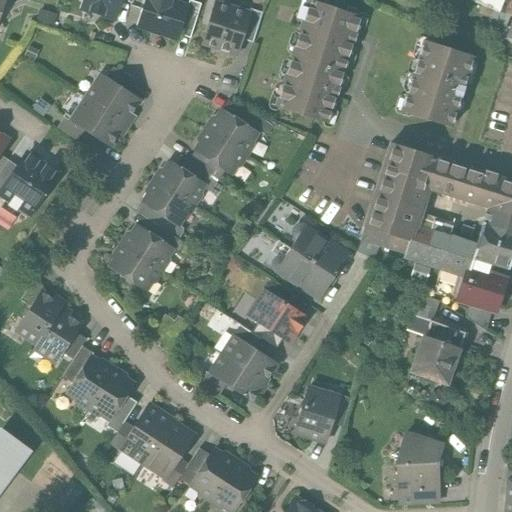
[(84,0),(82,10),(114,20),(120,1),(120,0),(84,0)]
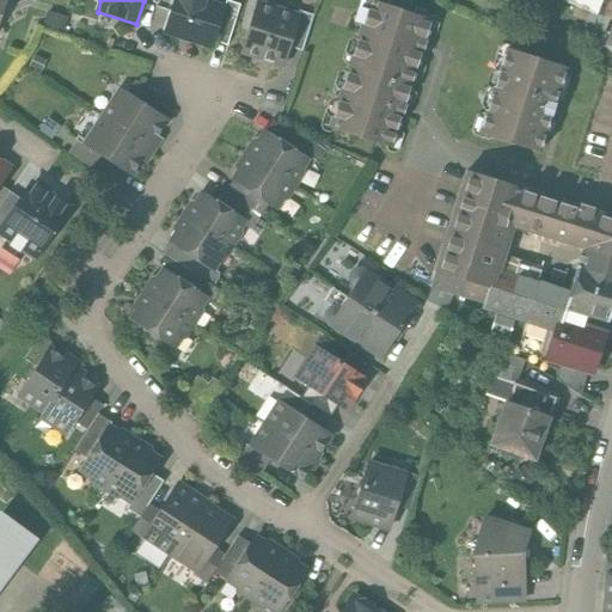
[(173,0),(164,32),(212,48),(213,43),(224,10),(202,4),(203,0),(173,0)]
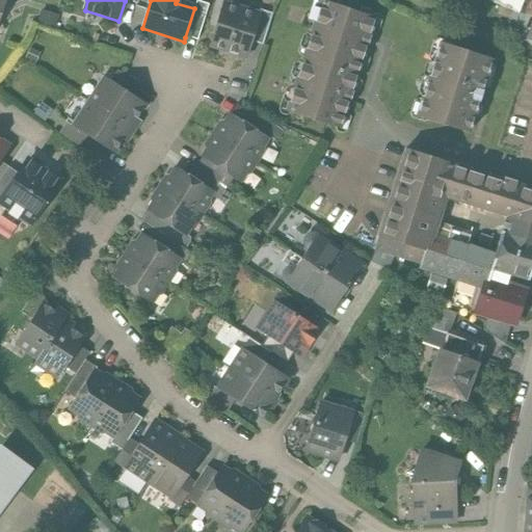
[(531,0),(484,0),(525,16),(531,19),(531,0)]
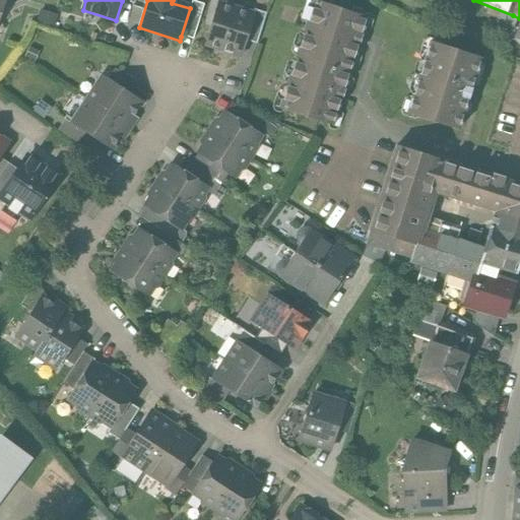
[(367,18),(313,1),(278,110),(333,127),(341,99),(338,98),(340,90),(343,91),(359,44),(355,43),(358,37),(361,38),(367,18)]
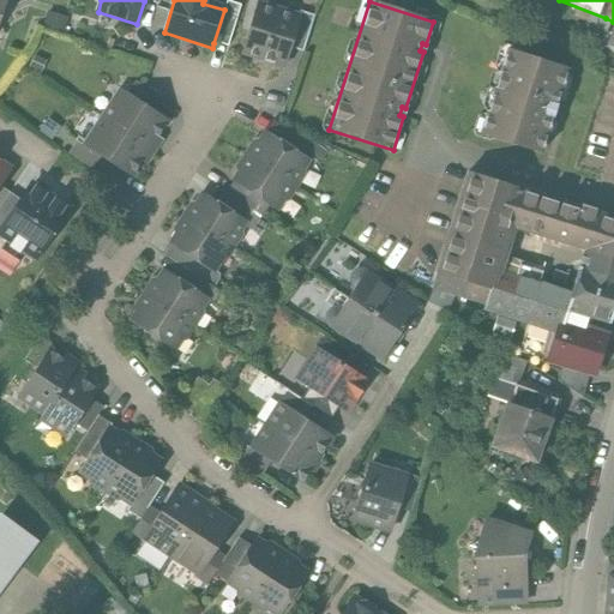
[(227,2),(224,10),(214,43),(228,47),(240,6),(227,2)]
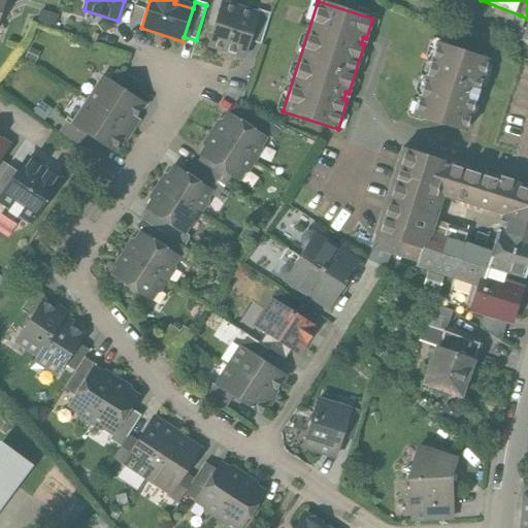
[(256,14),(222,3),(208,46),(243,58),(249,42),(258,14),(256,14)]
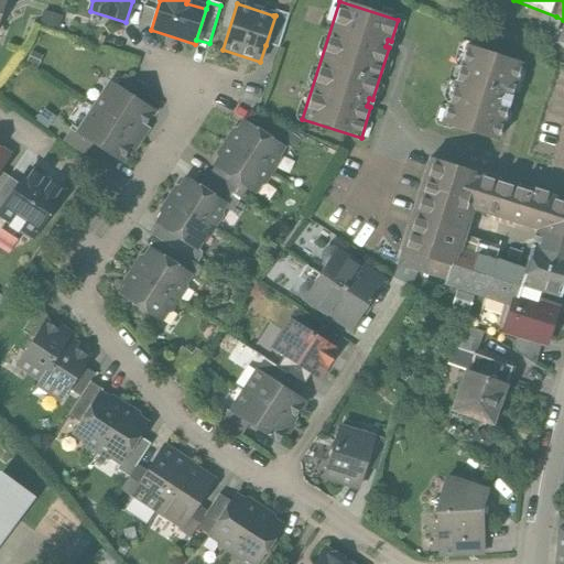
[(275,15),(266,45),(279,49),(289,15),(274,11),(273,15),(275,15)]
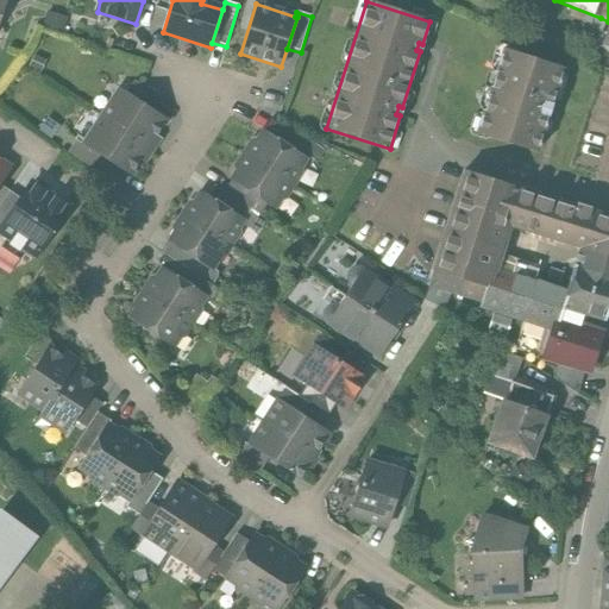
[(502,50),(476,133),(537,154),(548,117),(545,115),(547,106),(551,107),(564,70),(502,50)]
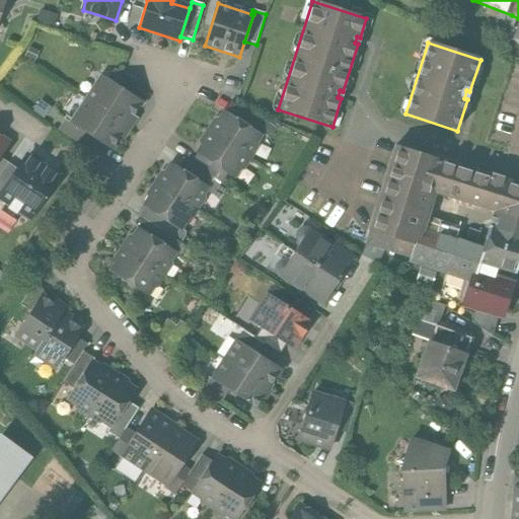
[(114,70),(107,80),(128,93),(134,83),(114,70)]
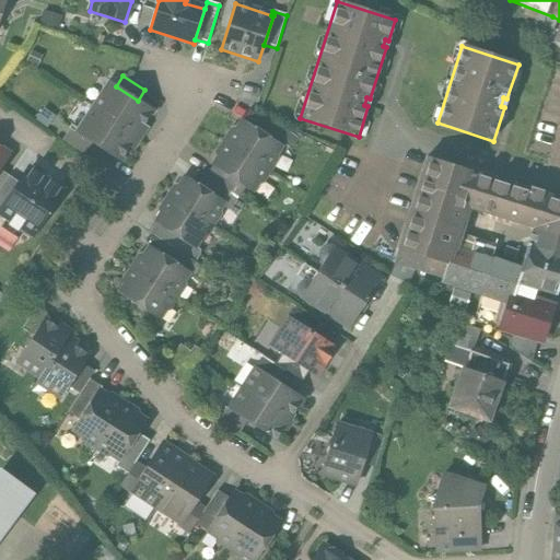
[(109,83),(93,108),(137,137),(153,112),(138,101),(116,86),(109,83)]
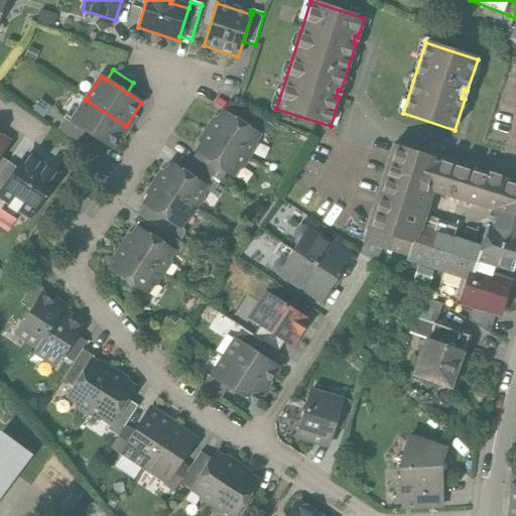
[(86,100),(71,124),(85,133),(111,150),(126,126),(86,100)]
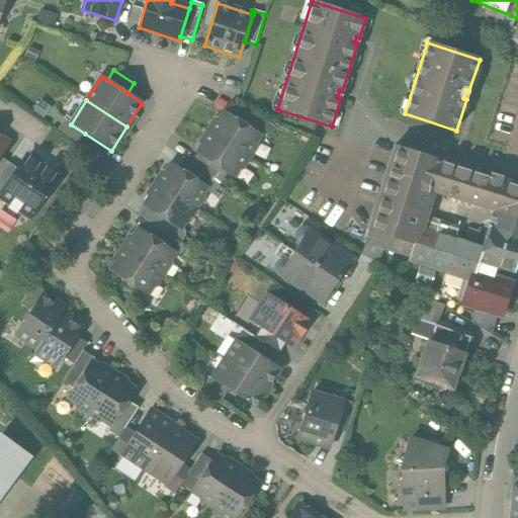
[(212,123),(207,132),(249,158),(255,148),(253,147),(260,137),(224,113),(216,125),(212,123)]
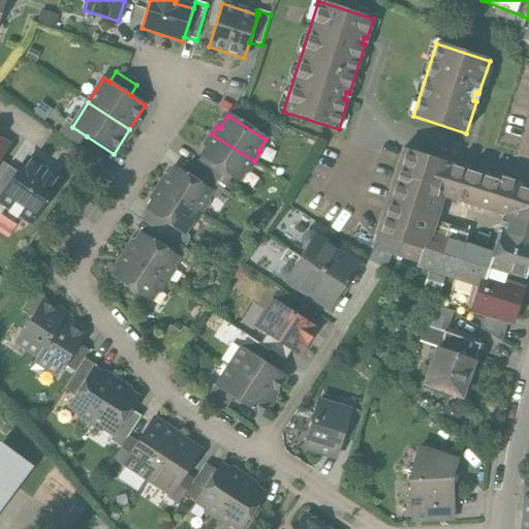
[(87,136),(72,127),(66,123),(59,133),(80,147),(87,136)]
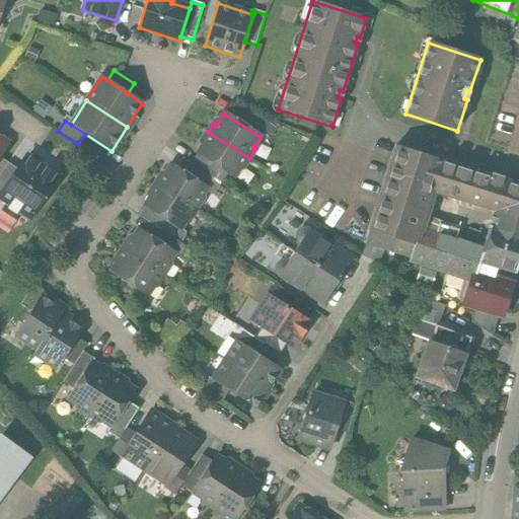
[(249,158),(208,132),(203,140),(206,141),(198,154),(234,177),(240,167),(242,169),(249,158)]
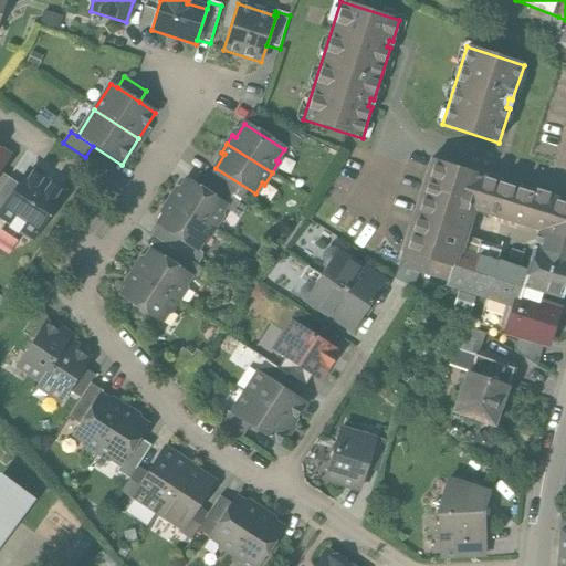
[(431,160),(402,252),(453,268),(458,251),(471,210),(481,176),(431,160)]
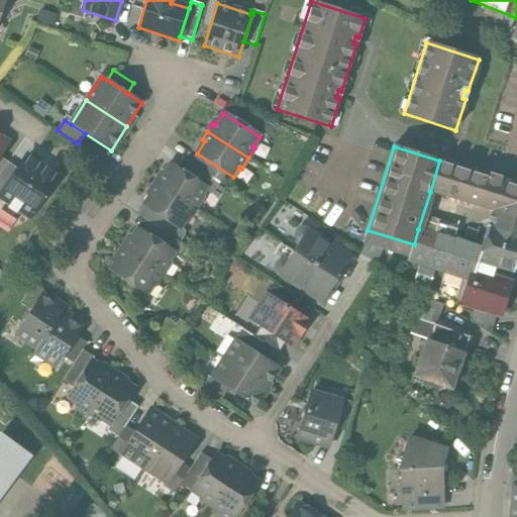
[(19,210),(30,217),(57,177),(26,157),(18,171),(0,196),(0,197),(1,198),(10,204),(8,207),(17,214),(19,210)]
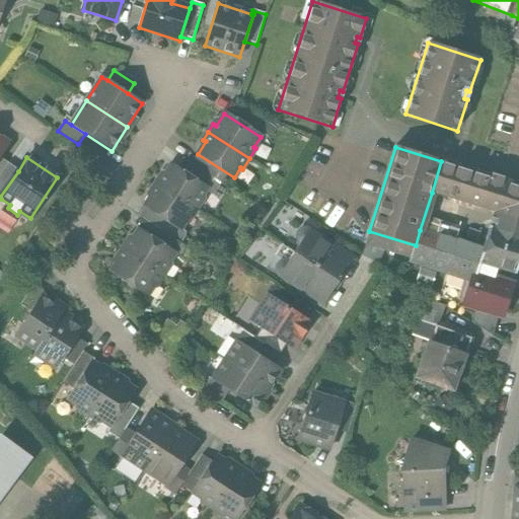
[(176,169),(207,189),(214,179),(183,159),(176,169)]
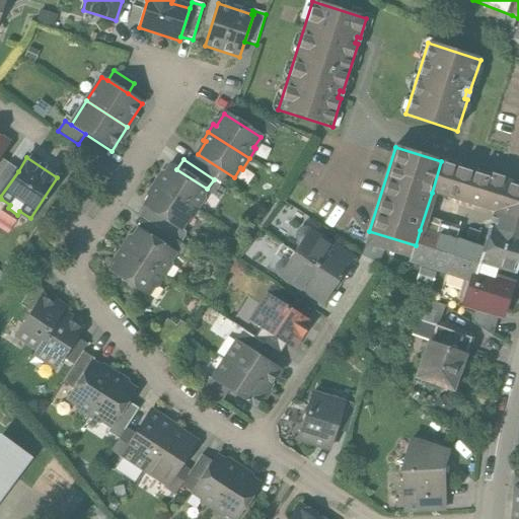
[(490,227),(518,236),(518,186),(441,161),(432,193),(495,213),(490,227)]
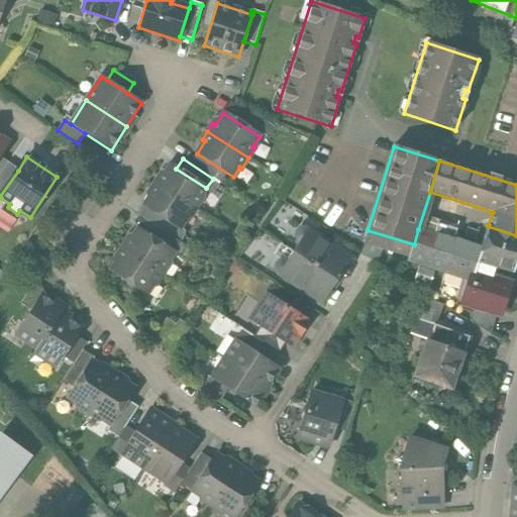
[(0,196),(18,171),(8,164),(0,175),(0,198),(1,198),(0,197),(0,196)]
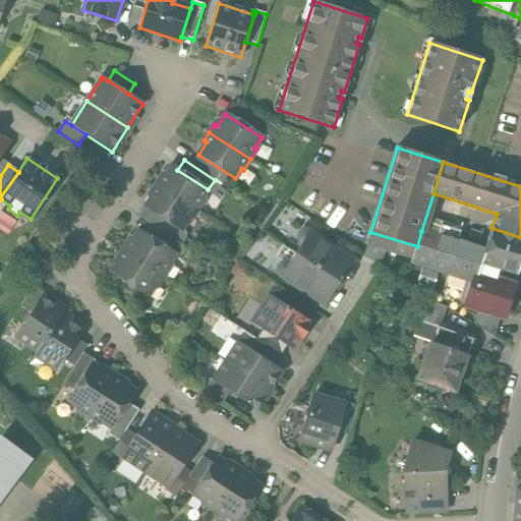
[(156,184),(196,212),(204,201),(201,199),(208,189),(177,170),(171,166),(163,178),(161,177),(156,184)]
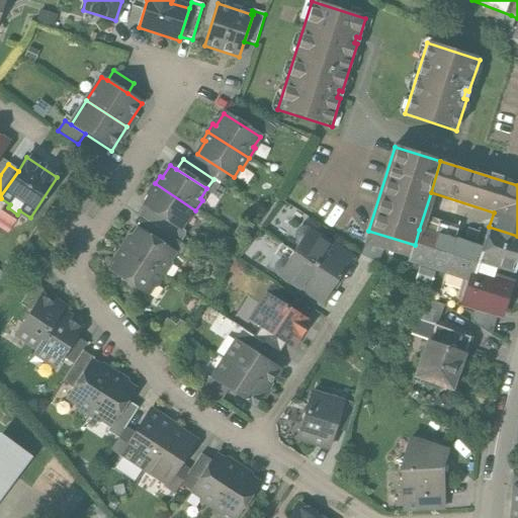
[(195,210),(155,183),(150,191),(152,193),(144,205),(180,229),(187,220),(189,221),(195,210)]
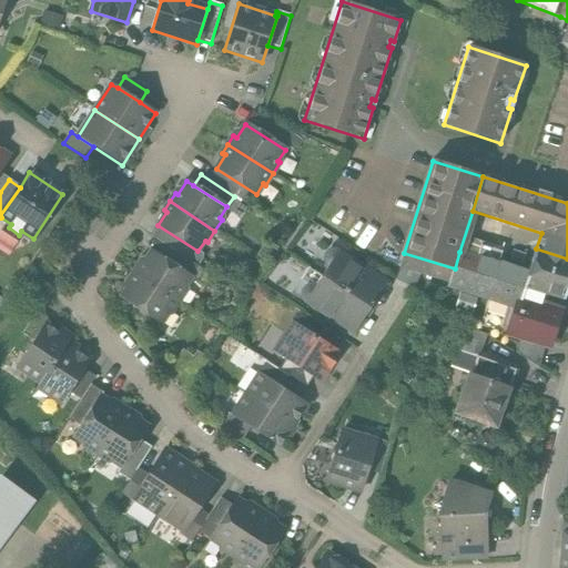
[(567,285),(567,259),(536,249),(528,273),(520,297),(521,298),(543,305),(543,304),(546,294),(564,300),(567,285)]
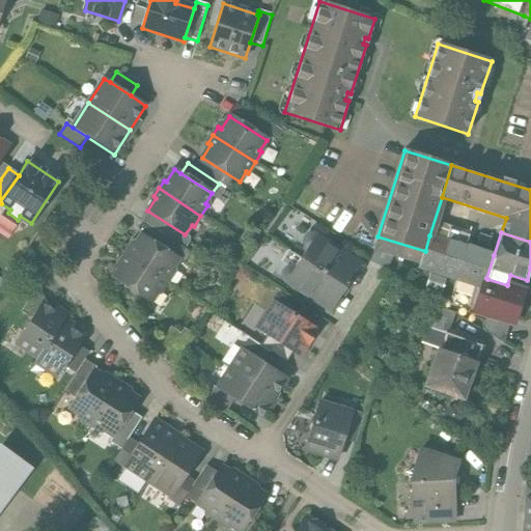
[(124,255),(167,282),(174,272),(172,271),(178,260),(158,247),(141,235),(133,249),(130,247),(124,255)]
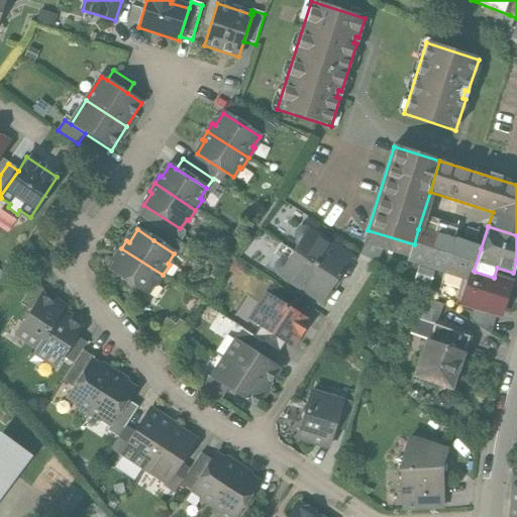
[(474,271),(481,248),(418,229),(414,244),(409,257),(408,262),(462,280),(472,283),(475,272),(474,271)]
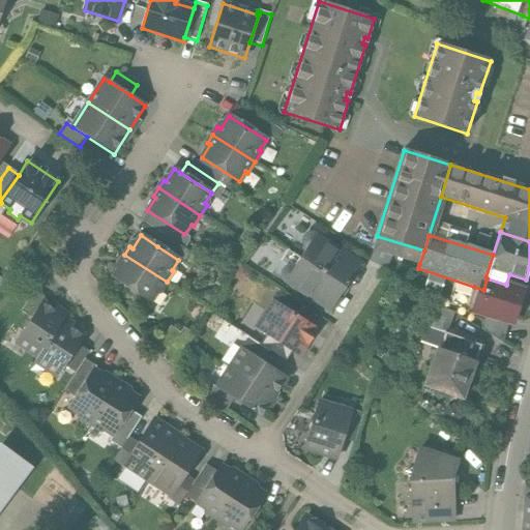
[(157,246),(178,260),(184,249),(164,236),(157,246)]
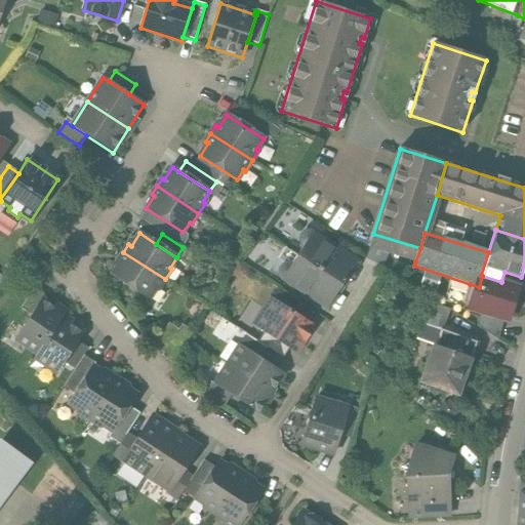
[(420,248),(373,234),(369,247),(415,261),(420,248)]
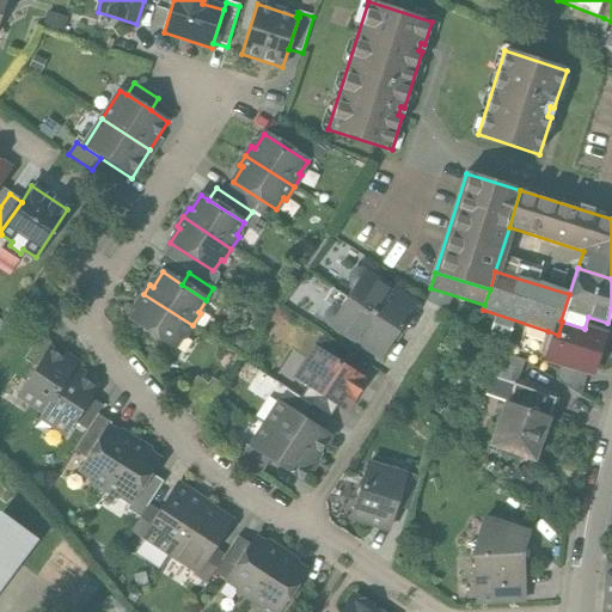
[(354,285),(355,286),(347,299),(398,332),(415,307),(363,275),(362,274),(360,274),(359,274),(357,275),(355,276),(354,277),(354,279),(353,281),(354,282),(354,285)]
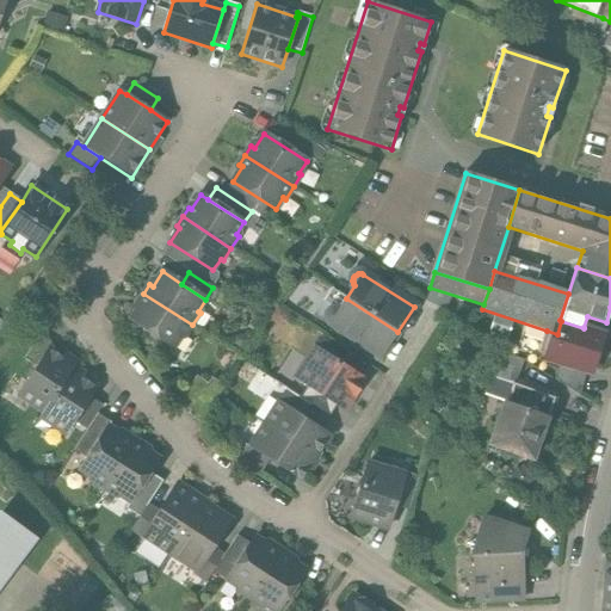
[(192,325),(143,294),(137,303),(140,304),(130,320),(173,349),(181,335),(184,338),(192,325)]
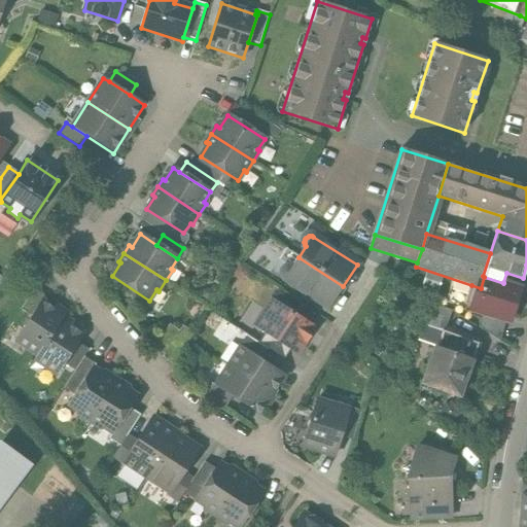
[(285,279),(329,308),(343,286),(299,257),(291,269),(289,269),(288,269),(286,269),(285,270),(284,271),(283,273),(283,274),(283,276),(283,277),(284,278),(285,279)]
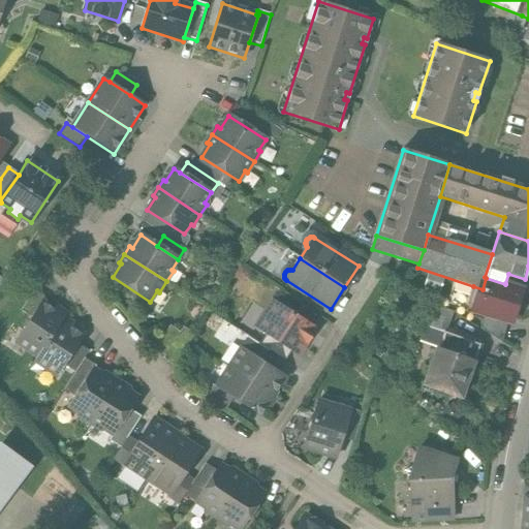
[(510,325),(522,288),(505,283),(505,284),(486,278),(483,289),(473,286),(466,307),(475,314),(484,317),(508,324),(510,325)]
